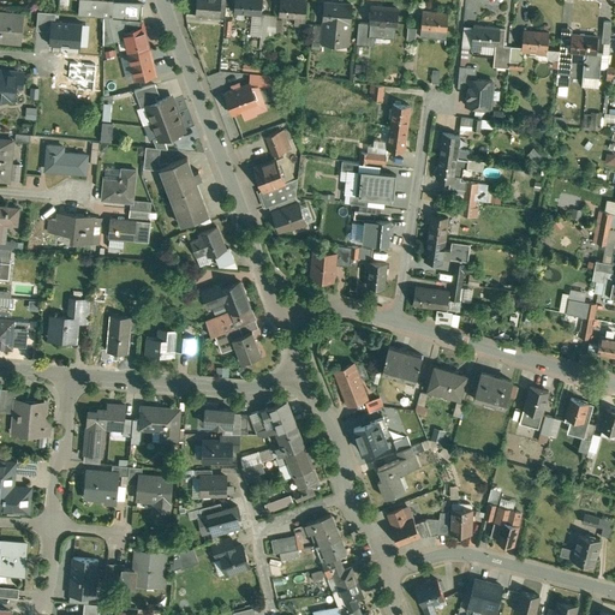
[(89,0),(83,0),(81,0),(81,15),(105,16),(105,43),(126,39),(130,53),(149,49),(144,27),(142,21),(142,18),(143,4),(102,1),(89,0)]
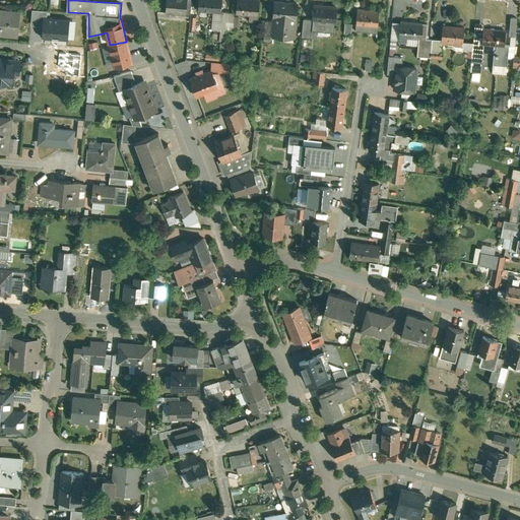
[(168,0),(167,12),(191,14),(191,0),(168,0)]
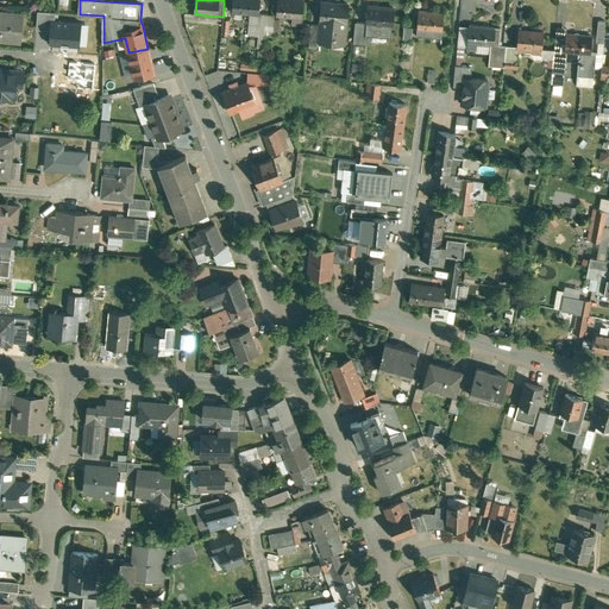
[(258,0),(232,0),(232,12),(257,13),(258,0)]
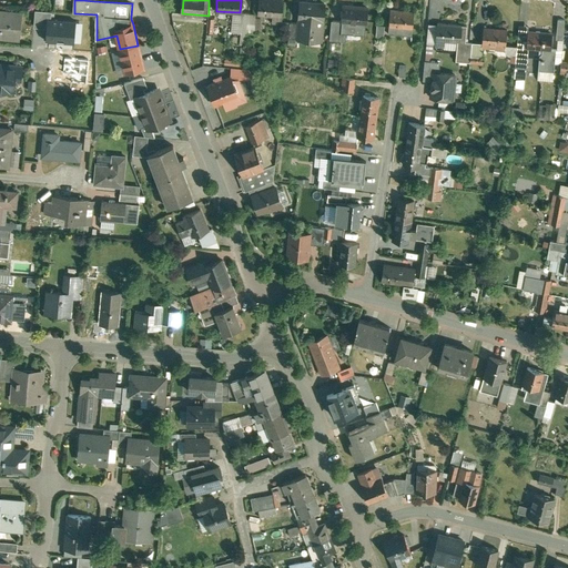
[(283,0),(277,0),(257,0),(256,14),(282,17),(283,0)]
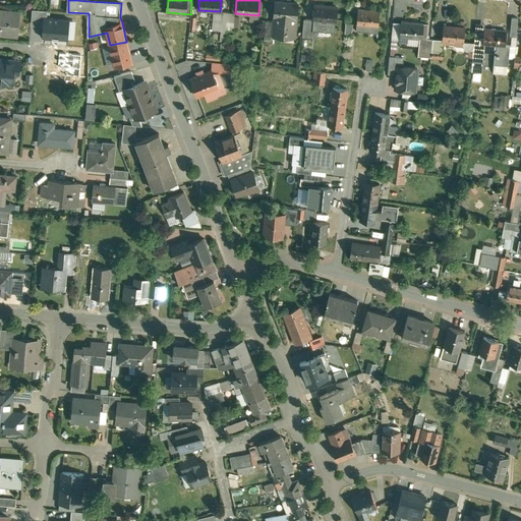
[(298,4),(276,2),(274,21),(273,36),(287,37),(287,32),(295,32),(298,4)]
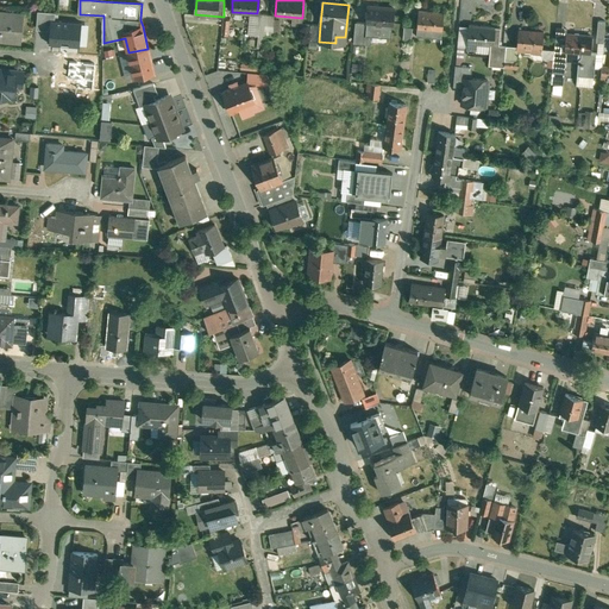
[(394,8),(369,6),(368,12),(366,12),(365,17),(368,17),(366,36),(371,36),(391,38),(394,8)]
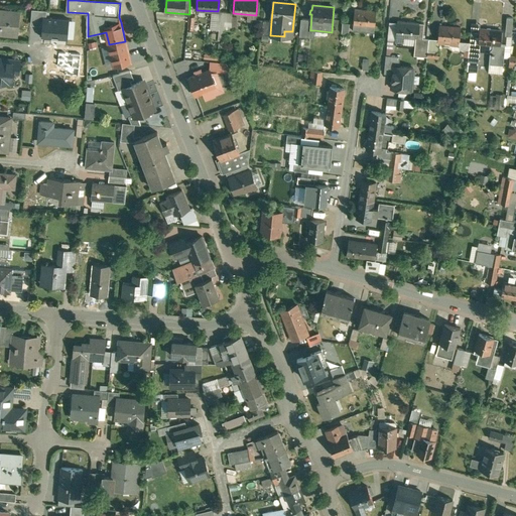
[(376,11),(354,9),(353,31),(373,33),(373,37),(374,37),(376,11)]
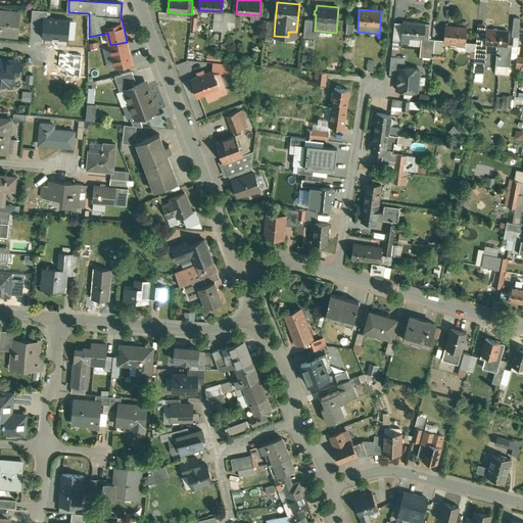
[(20,14),(0,11),(0,32),(18,35),(20,14)]
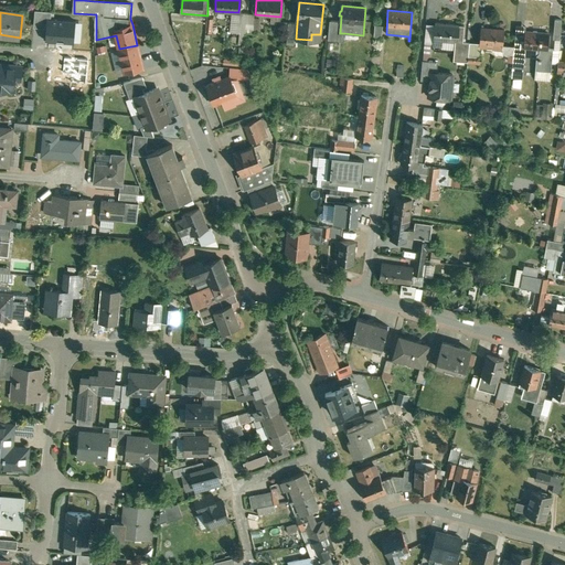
[(75,20),(48,18),(45,39),(73,41),(75,20)]
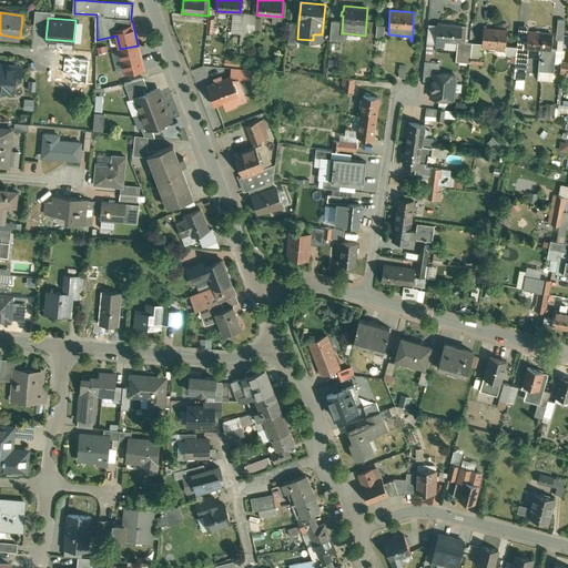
[(343,21),(332,20),(330,40),(346,42),(346,33),(342,33),(343,21)]
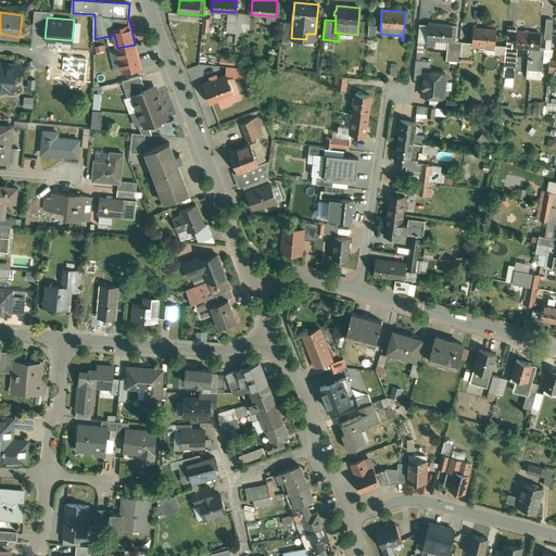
[(456,24),(429,22),(427,43),(436,45),(436,39),(449,40),(455,40),(456,24)]
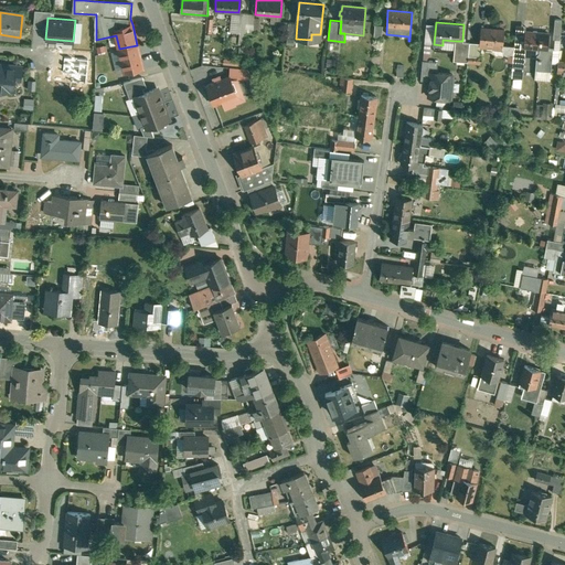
[(297,23),(289,23),(287,38),(296,39),(297,23)]
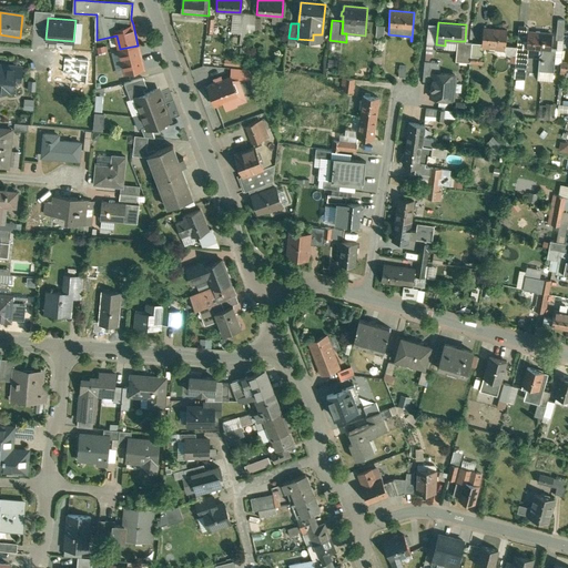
[(375,34),(383,36),(384,26),(376,24),(375,34)]
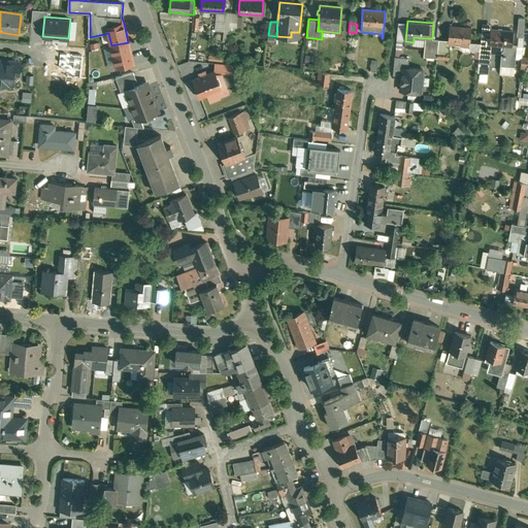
[(470,27),(449,25),(448,39),(448,43),(461,44),(461,46),(469,46),(470,27)]
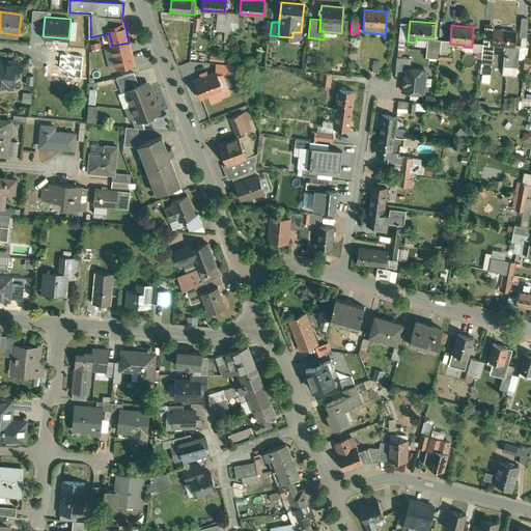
[(495,25),(485,25),(484,35),(494,36),(495,29),(495,25)]
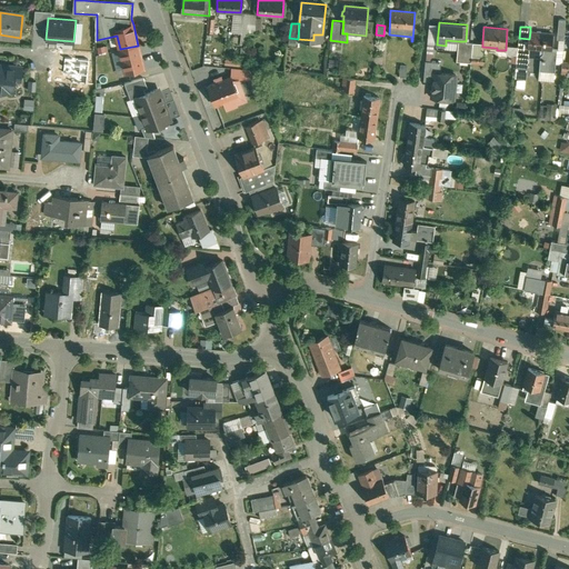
[(553,33),(530,31),(529,39),(528,48),(529,48),(536,49),(542,50),(542,49),(543,49),(543,53),(541,56),(540,70),(556,72),(557,50),(552,50),(553,33)]
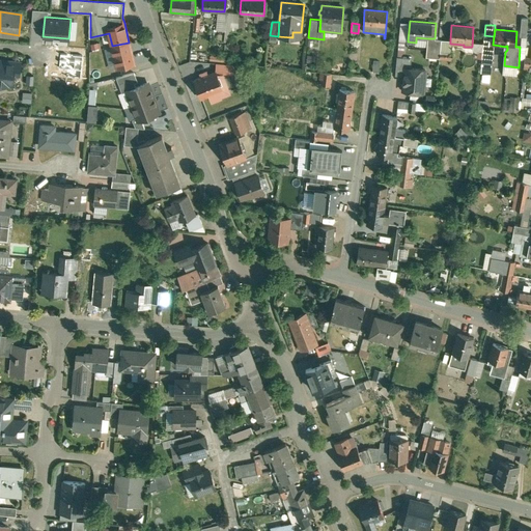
[(484,35),(482,62),(493,63),(494,45),(493,45),(494,36),(484,35)]
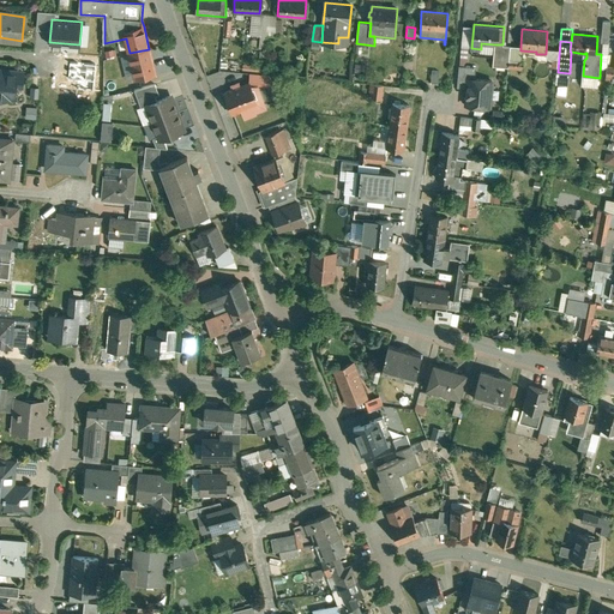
[(503,44),(495,44),(493,65),(509,66),(509,58),(510,44),(503,44)]
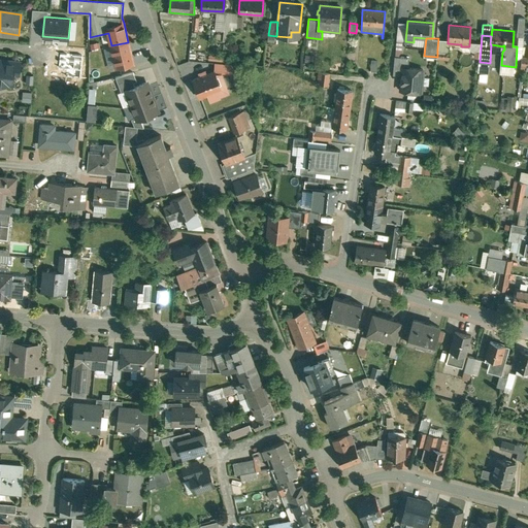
[(448,39),(438,38),(437,50),(448,51),(448,43),(448,39)]
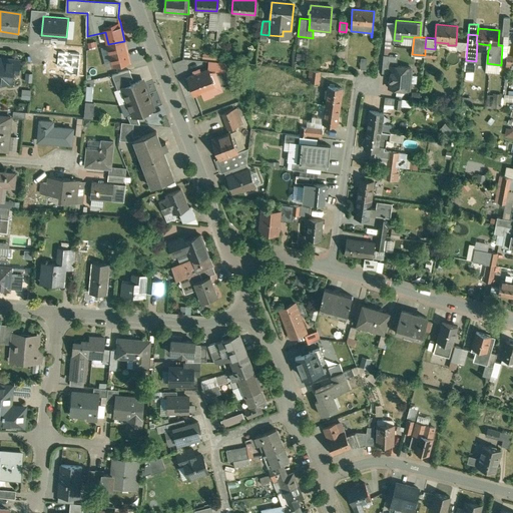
[(124,41),(108,44),(114,66),(130,62),(124,41)]
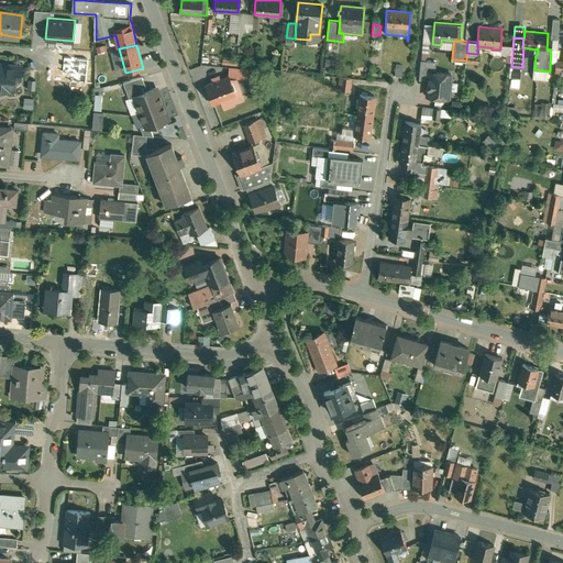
[(477,54),(466,53),(466,61),(466,62),(478,63),(479,54),(477,54)]
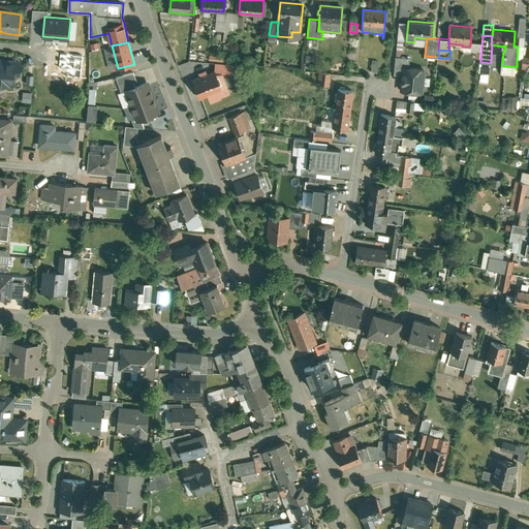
[(410,58),(396,57),(394,75),(403,75),(404,67),(409,68),(410,58)]
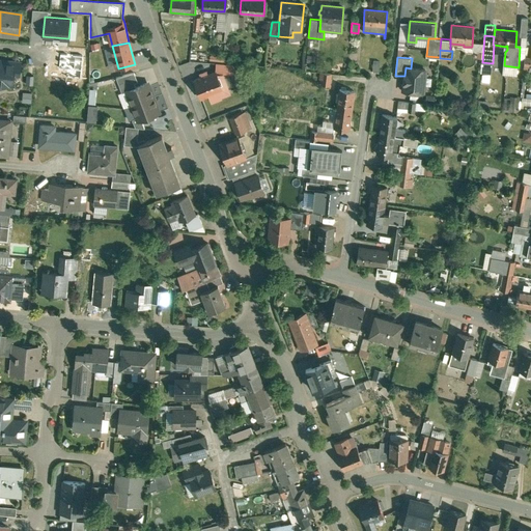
[(0,60),(0,61),(0,84),(8,86),(8,85),(14,85),(15,74),(20,75),(21,64),(12,63),(12,61),(0,60)]
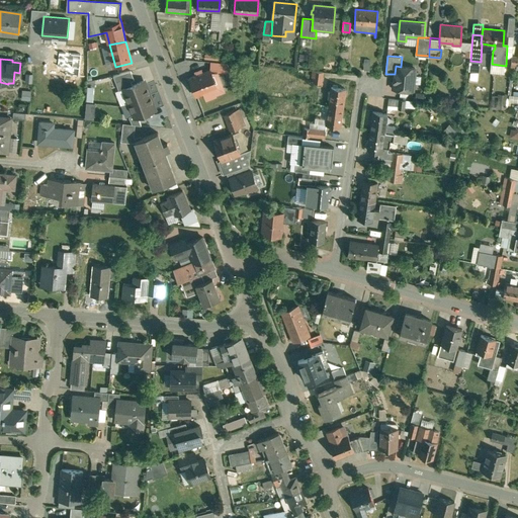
[(228,64),(211,62),(210,70),(228,72),(228,64)]
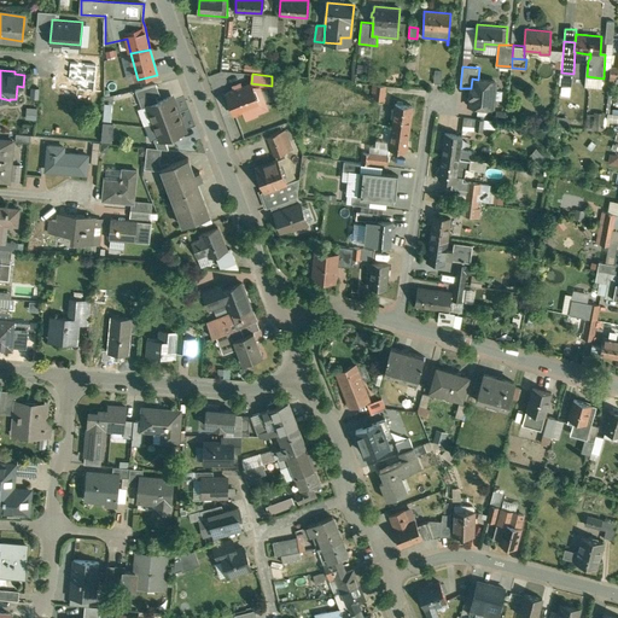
[(478,80),(472,79),(471,88),(470,105),(493,108),(495,81),(478,80)]
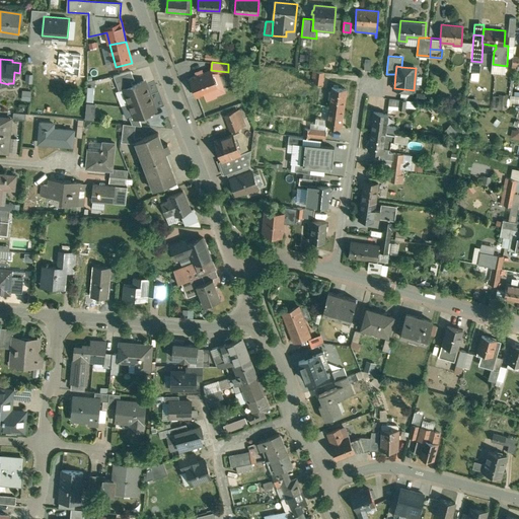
[(132,71),(114,75),(120,90),(125,88),(123,84),(132,81),(135,80),(132,71)]
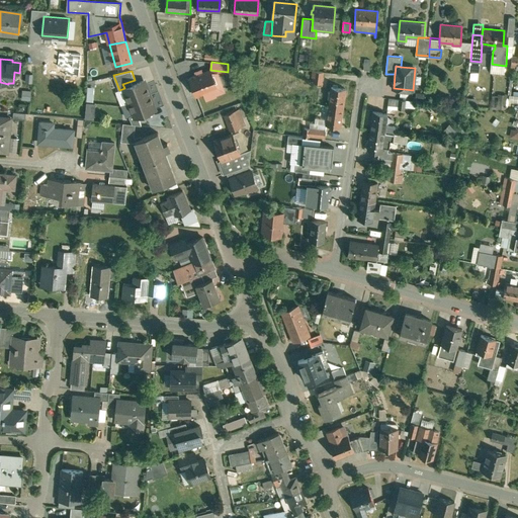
[(210,71),(191,79),(197,95),(217,87),(210,71)]
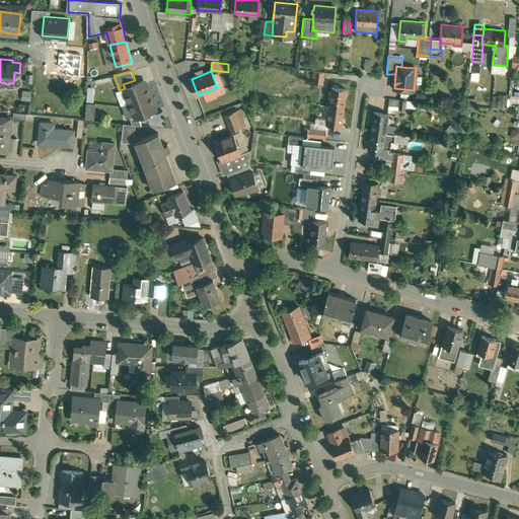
[(323,72),(314,71),(313,77),(315,78),(314,84),(322,84),(323,72)]
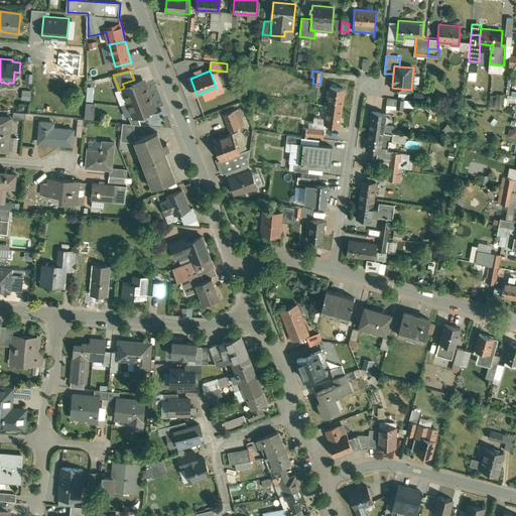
[(143,81),(132,85),(131,81),(122,84),(124,88),(129,103),(149,95),(143,81)]
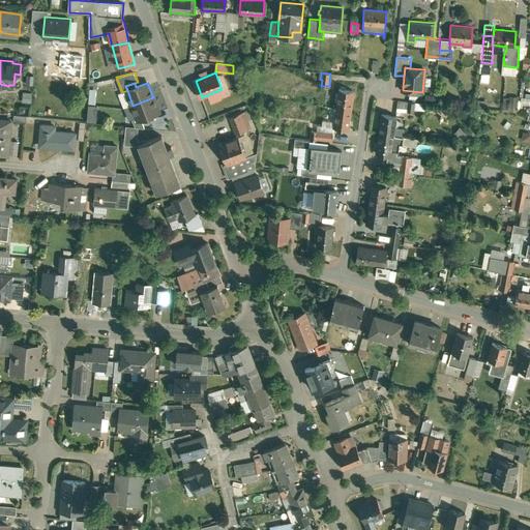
[(354,91),(340,89),(336,109),(351,111),(354,91)]
